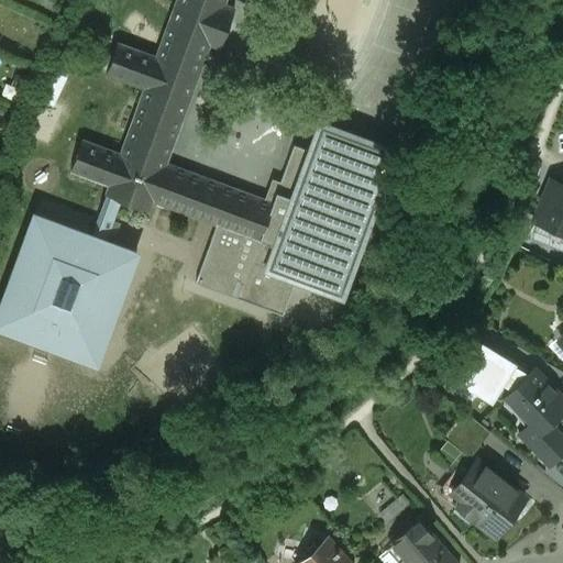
[(177,0),(156,58),(118,44),(107,74),(145,88),(121,155),(81,140),(70,170),(109,185),(106,194),(107,195),(91,236),(34,216),(0,309),(0,327),(96,362),(135,253),(106,241),(121,199),(148,209),(152,200),(217,224),(258,240),(260,240),(274,203),(264,200),(247,194),(241,210),(172,185),(178,168),(165,163),(209,44),(220,47),(234,9),(223,6),(224,0),(177,0)]
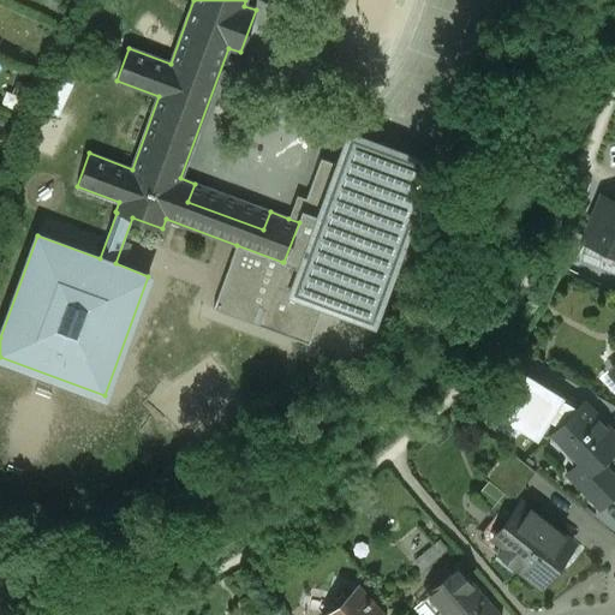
[(339,165),(321,159),(305,198),(297,195),(288,219),(299,222),(284,262),(282,262),(260,326),(309,344),(323,304),(372,322),(430,165),(350,135),(339,165)]
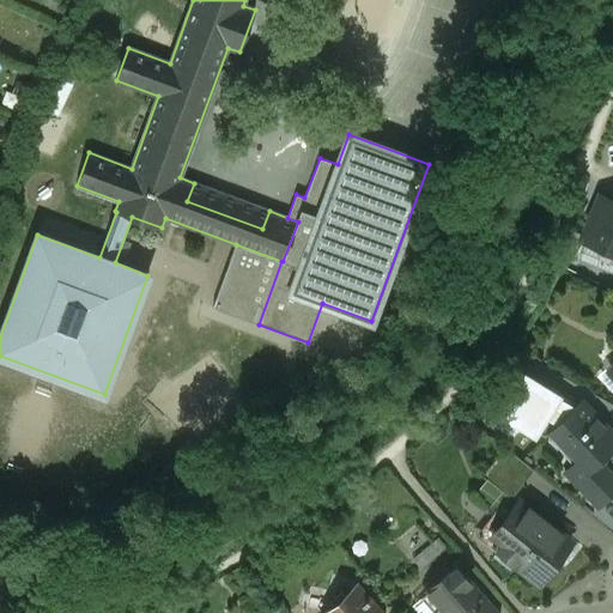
[(269,211),(194,183),(187,201),(262,229),(269,211)]
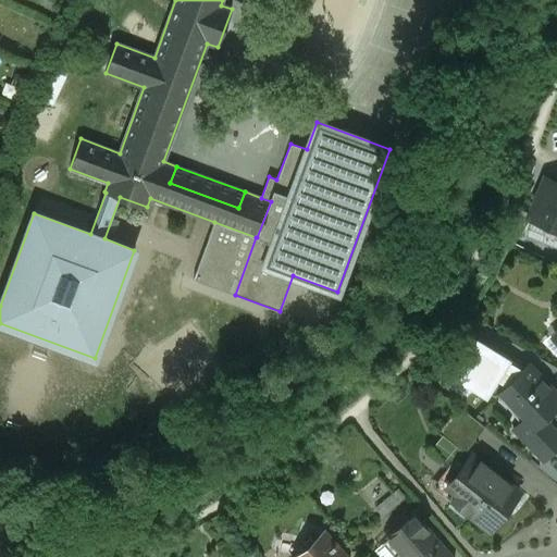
[(556,183),(546,178),(529,219),(556,230),(556,183)]
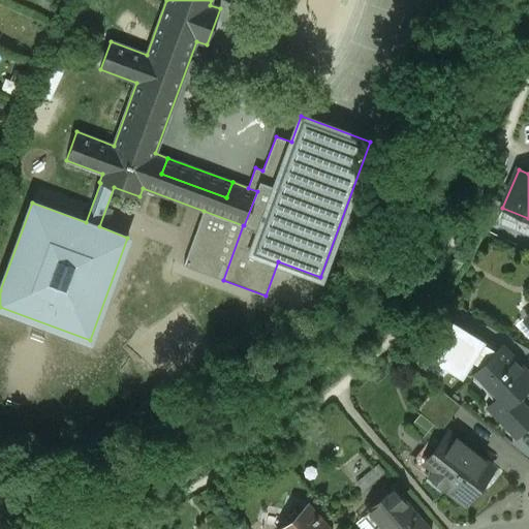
[(243,225),(204,211),(183,265),(223,280),(243,225)]
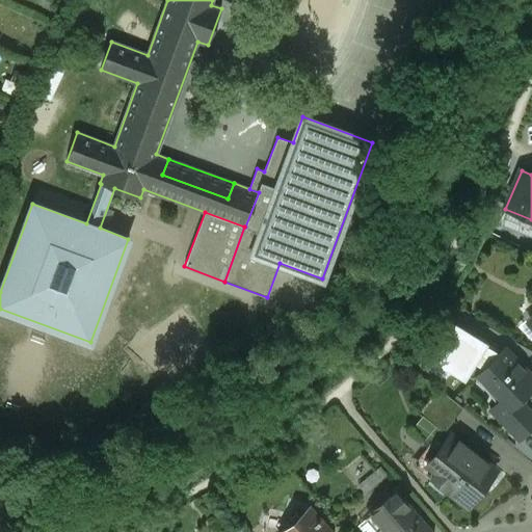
[(531,389),(531,378),(503,348),(477,374),(501,399),(490,409),(520,441),(531,428),(531,416),(519,402),(531,389)]
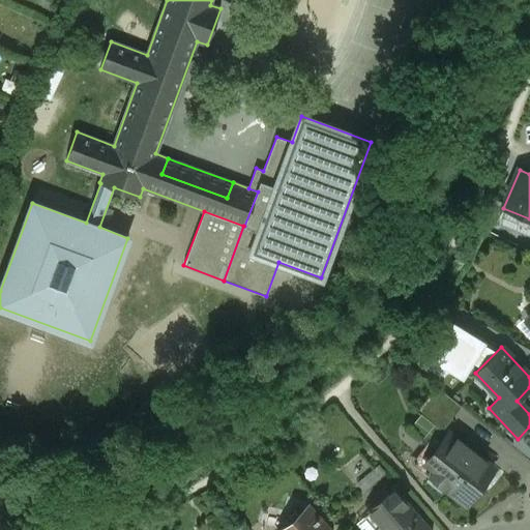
[(494,470),(447,434),(424,464),(434,471),(448,482),(444,489),(465,505),(494,470)]
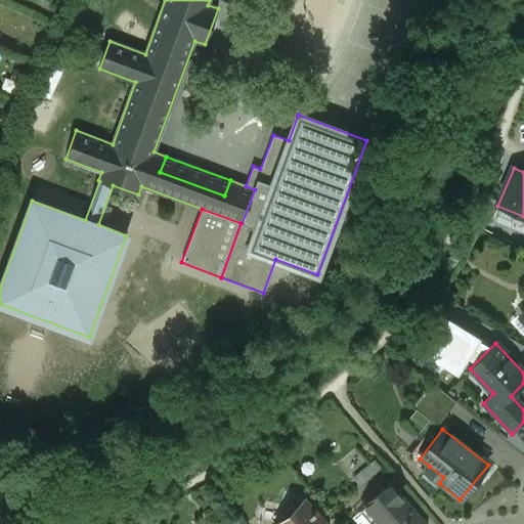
[(355,475),(362,486),(386,471),(379,460),(355,475)]
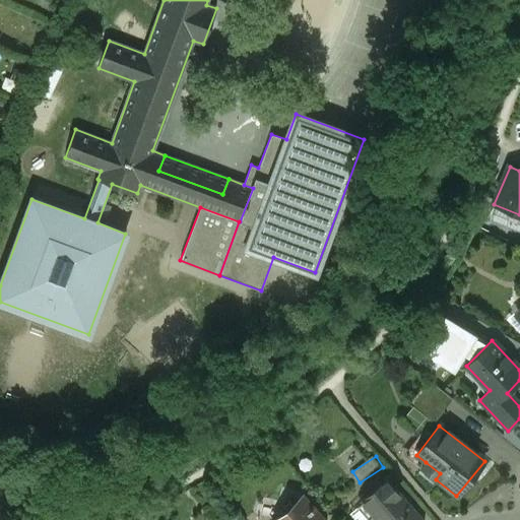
[(440,473),(426,462),(417,472),(433,484),(436,479),(440,473)]
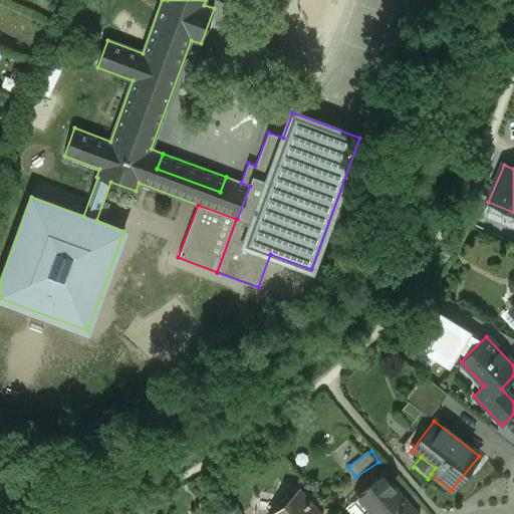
[(375,481),(345,507),(350,513),(371,513),(369,510),(388,495),(375,481)]
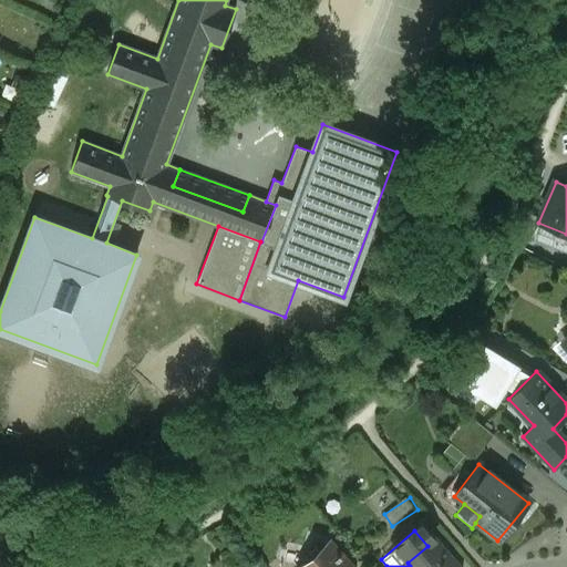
[(457,566),(434,539),(428,546),(408,563),(410,566),(457,566)]
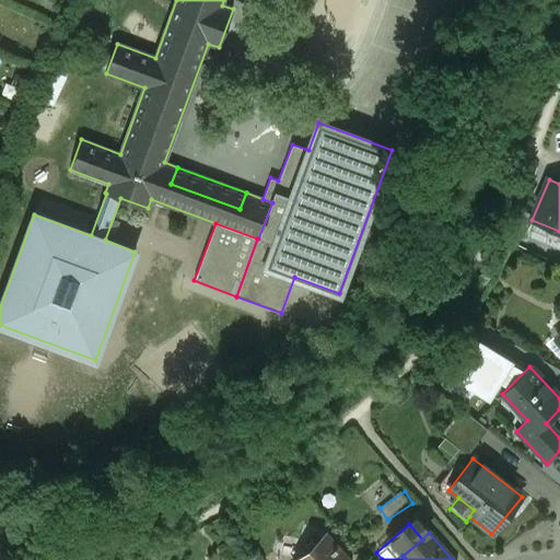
[(346,559),(325,537),(316,545),(313,540),(296,555),(301,559),(346,559)]
